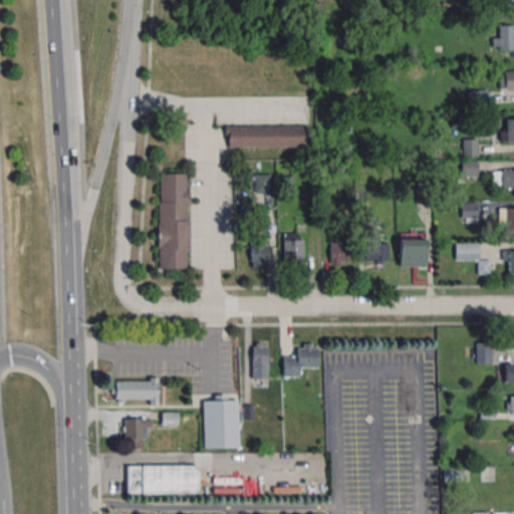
[(497,26),(513,26),(513,48),(498,48),(497,26)]
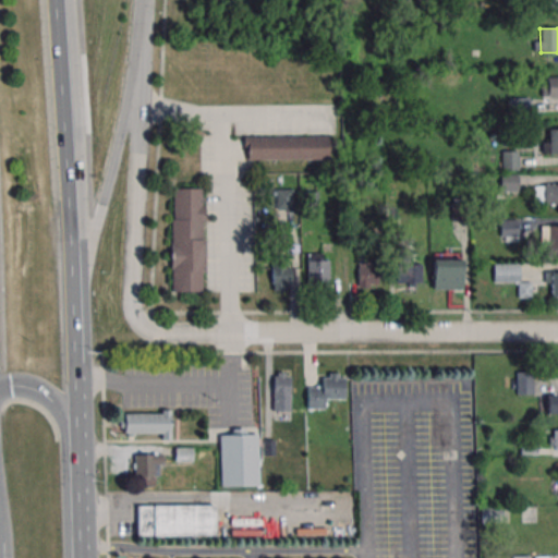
[(547,73),(557,73),(557,97),(547,97),(547,73)]
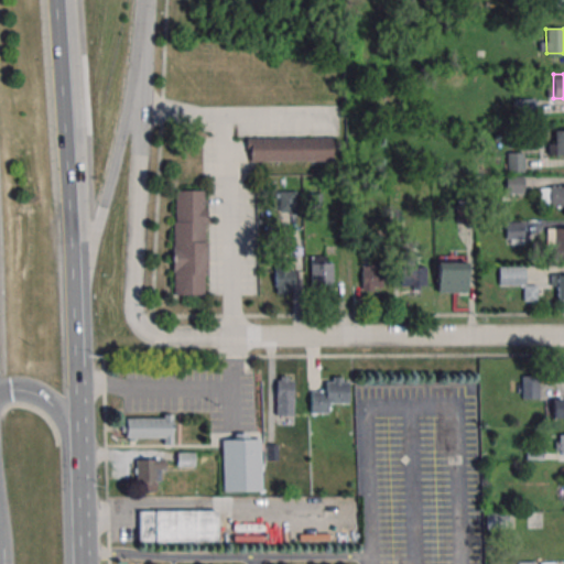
[(554,130),(563,130),(563,154),(554,154),(554,130)]
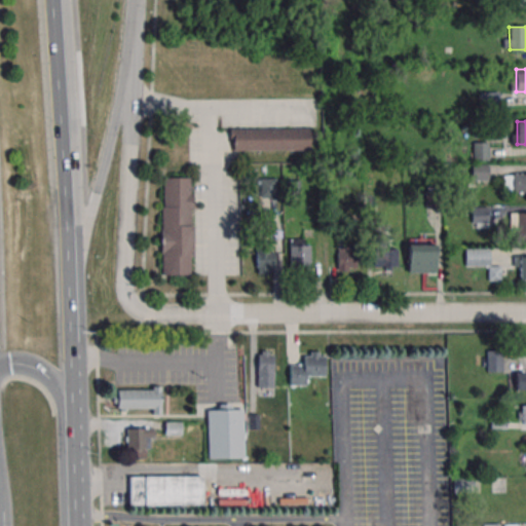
[(310,151),(310,128),(230,128),(230,151),(310,151)]
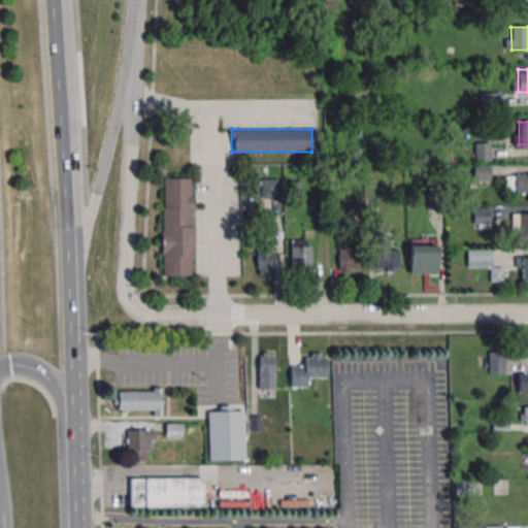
[(473,141),(473,161),(489,161),(489,141),(473,141)]
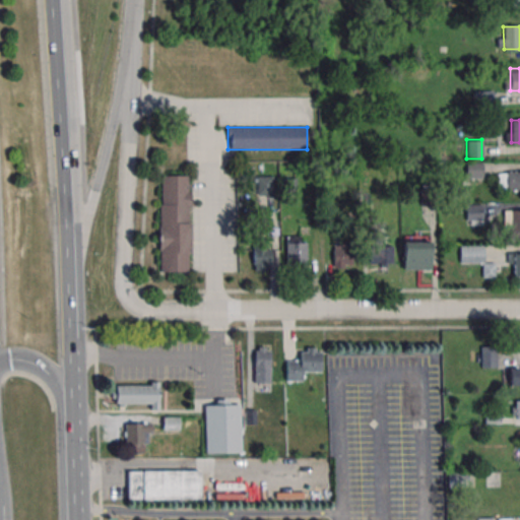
[(481,163),(467,163),(467,177),(481,177),(481,163)]
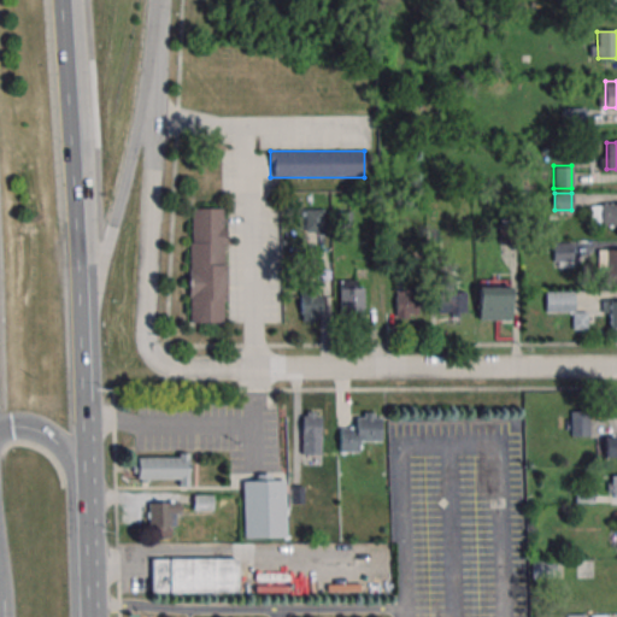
[(616,204),(591,204),(591,225),(616,225),(616,204)]
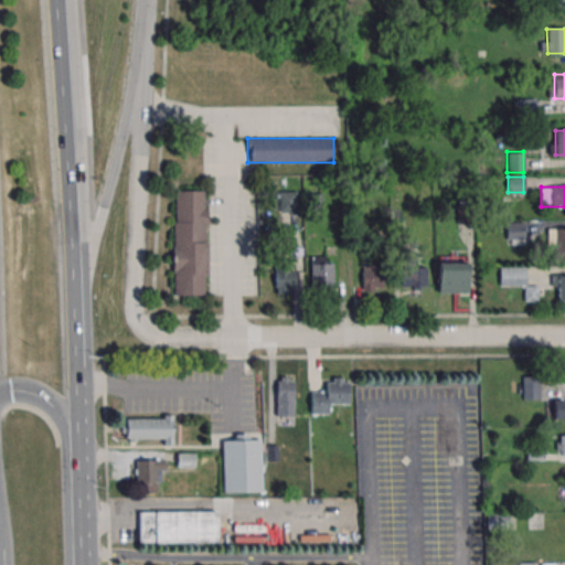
[(206,191),(173,191),(174,296),(206,296),(206,191)]
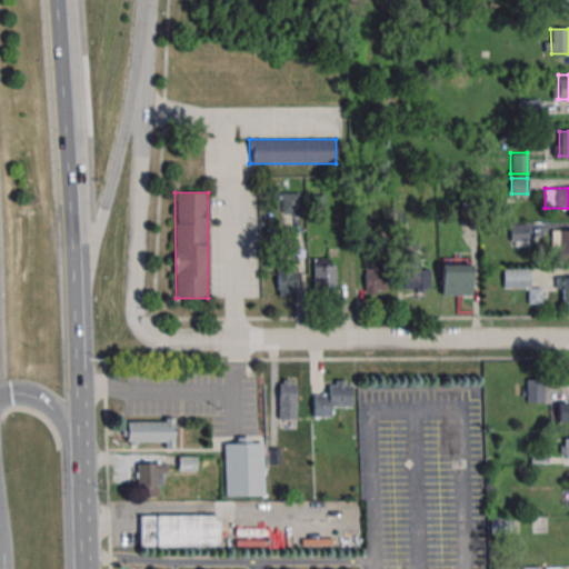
[(299,192),(281,192),(281,215),(299,215),(299,192)]
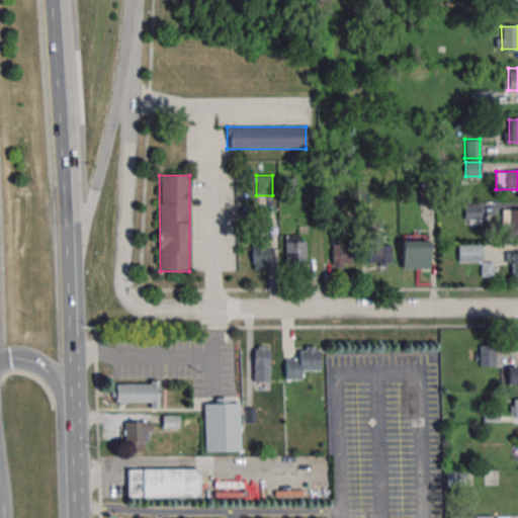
[(481,202),(463,202),(463,224),(481,224),(481,202)]
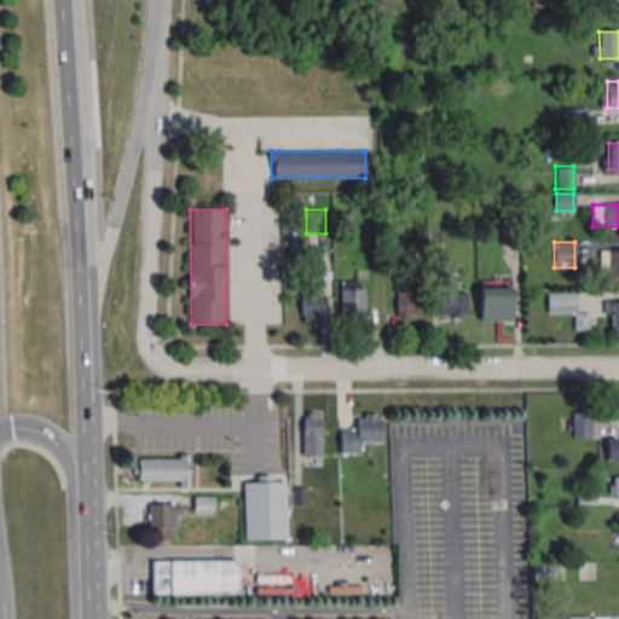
[(618,283),(618,249),(601,249),(601,283),(618,283)]
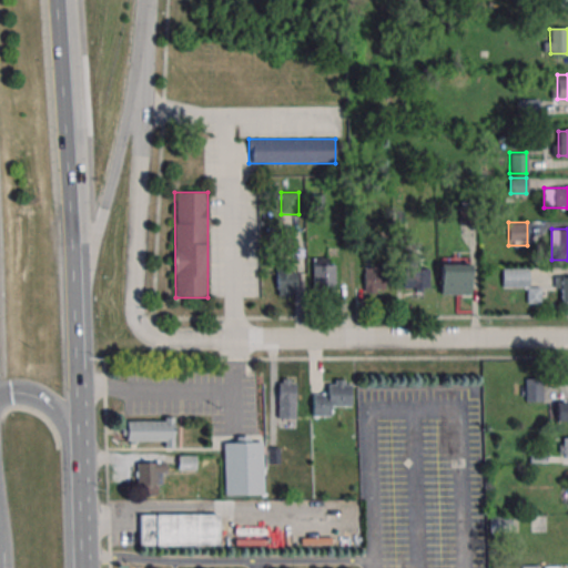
[(335,259),(313,259),(313,288),(335,288),(335,259)]
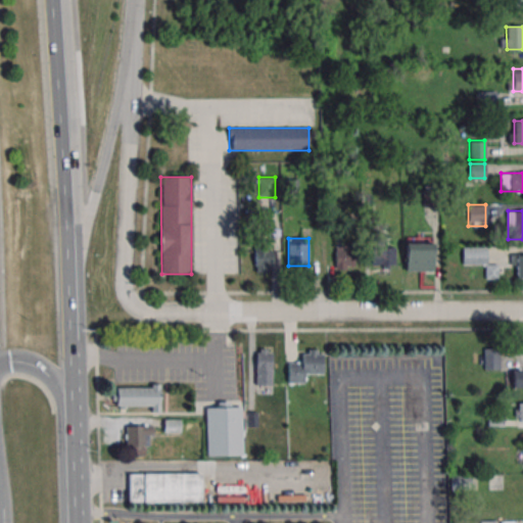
[(433,272),(433,238),(406,238),(406,272),(433,272)]
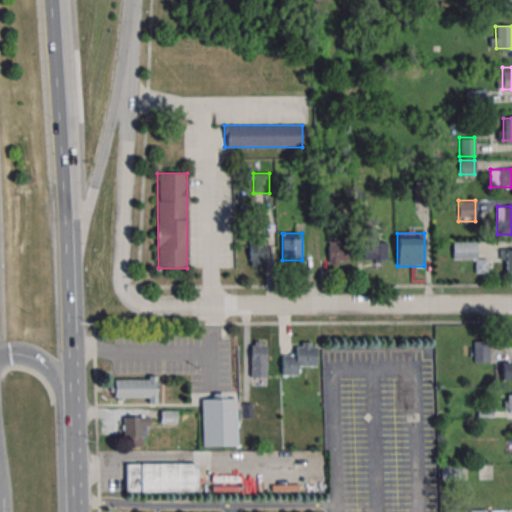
[(386,260),(386,237),(363,238),(363,260),(386,260)]
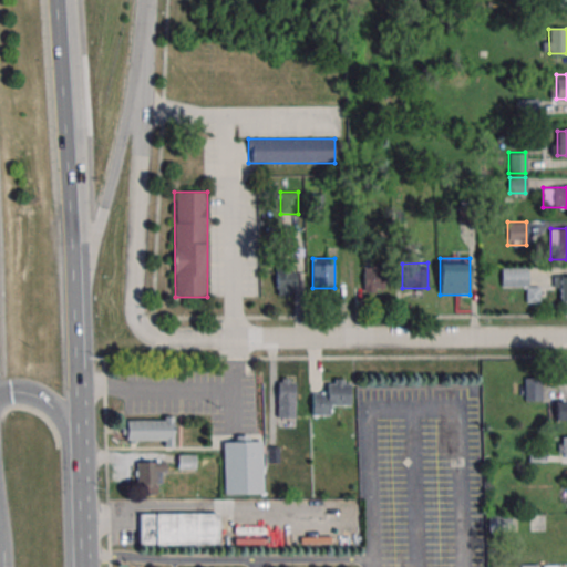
[(362,291),(384,291),(385,266),(363,266),(362,291)]
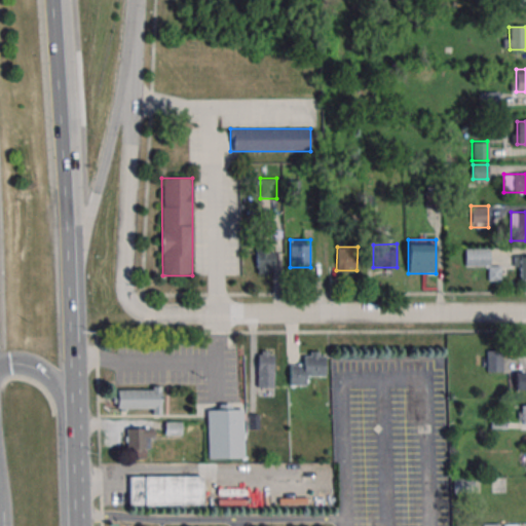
[(499,279),(499,266),(490,266),(490,249),(464,249),(464,268),(488,268),(488,279),(499,279)]
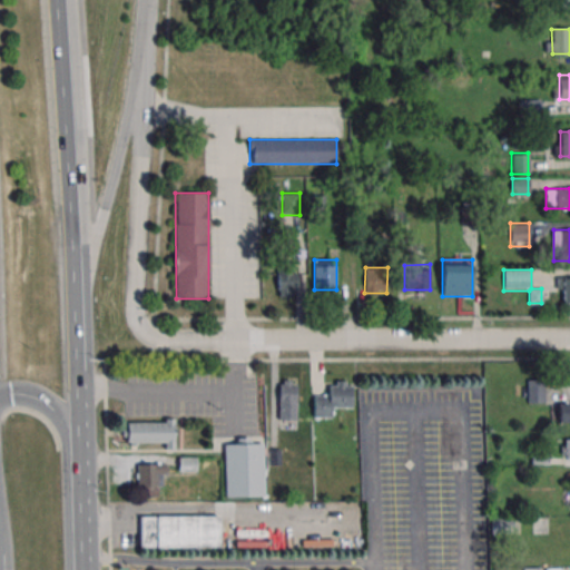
[(277,296),(296,296),(296,271),(277,271),(277,296)]
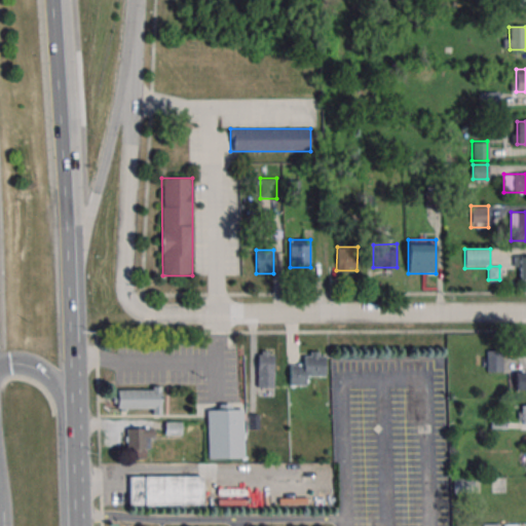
[(273,350),(257,350),(257,388),(273,388),(273,350)]
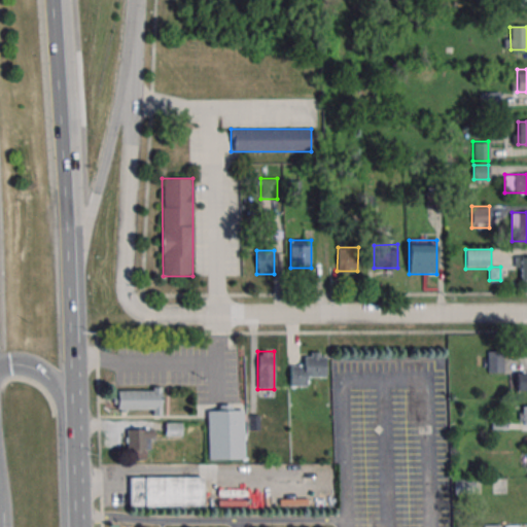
[(290,365),(290,386),(308,386),(308,376),(326,376),(326,352),(304,352),(304,365),(290,365)]
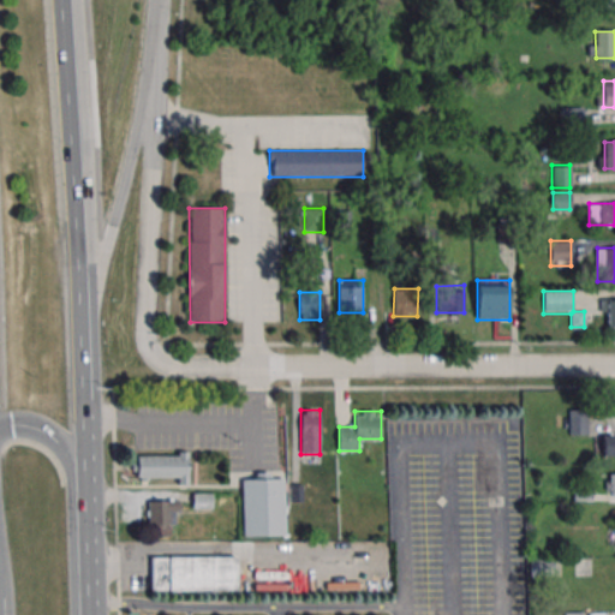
[(602,435),(614,434),(614,457),(602,458),(602,435)]
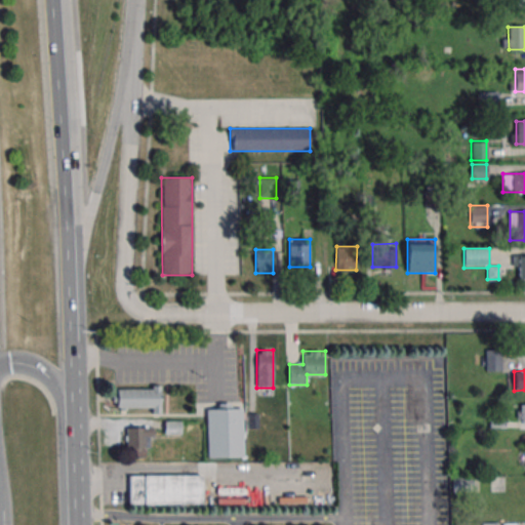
[(160,409),(160,389),(116,389),(116,409),(160,409)]
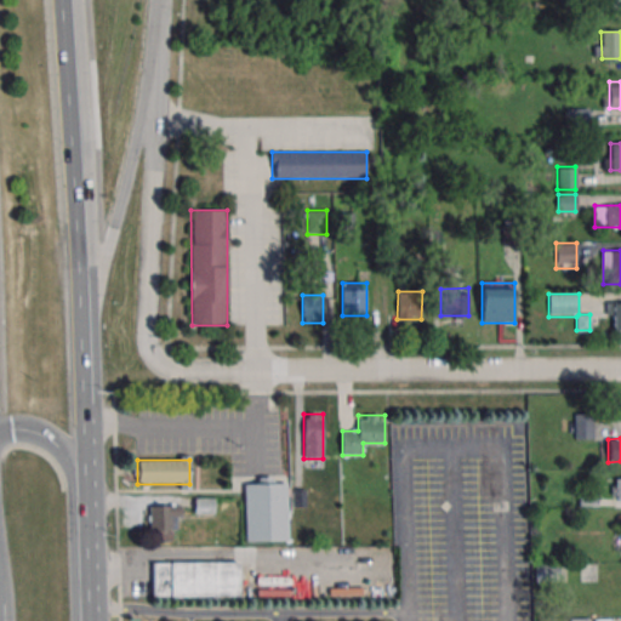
[(245,541),(286,541),(286,484),(245,484),(245,541)]
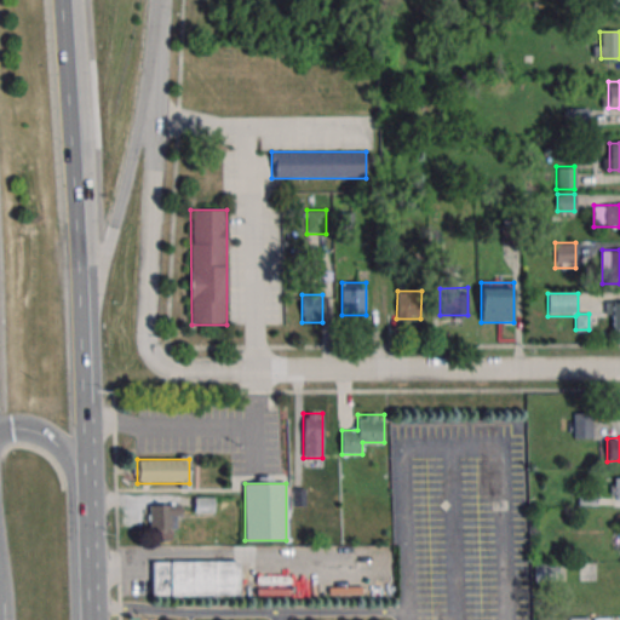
[(171,529),(179,529),(179,504),(149,504),(149,540),(171,540),(171,529)]
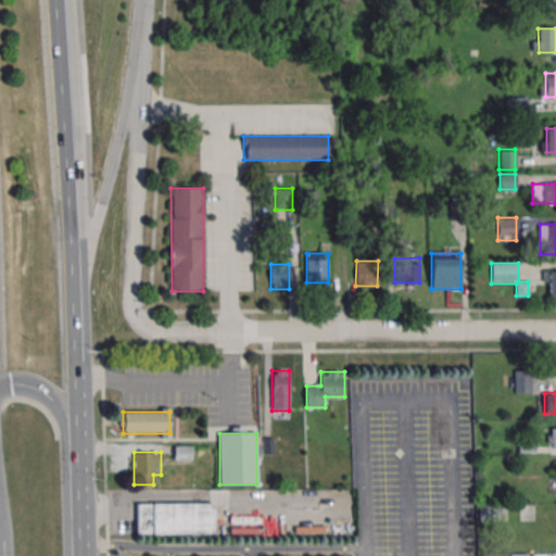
[(136,503),(136,535),(214,535),(214,503),(136,503)]
